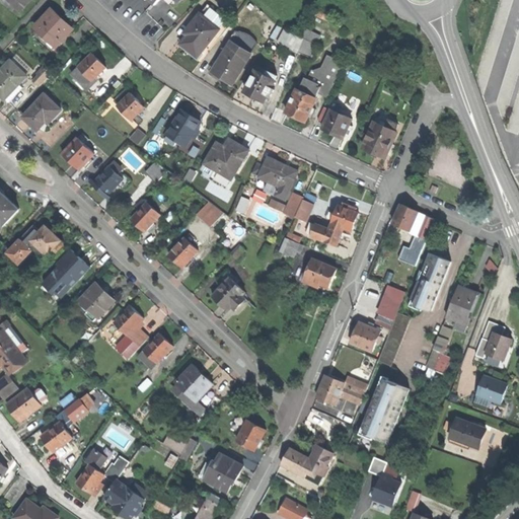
[(8,0),(23,13),(35,0),(8,0)]
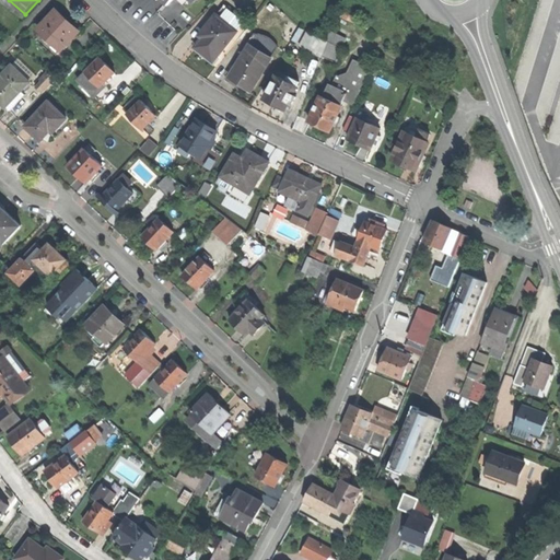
[(39,31),(62,51),(79,33),(67,22),(57,12),(39,31)]
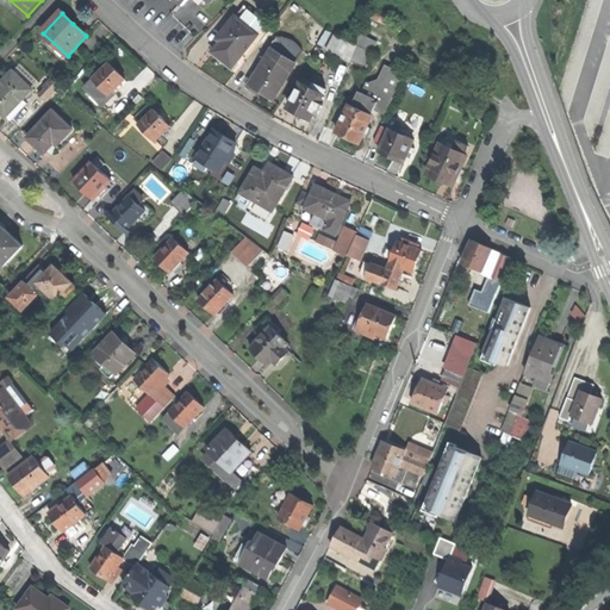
[(259,33),(236,14),(217,38),(222,42),(213,51),(232,67),(259,33)]
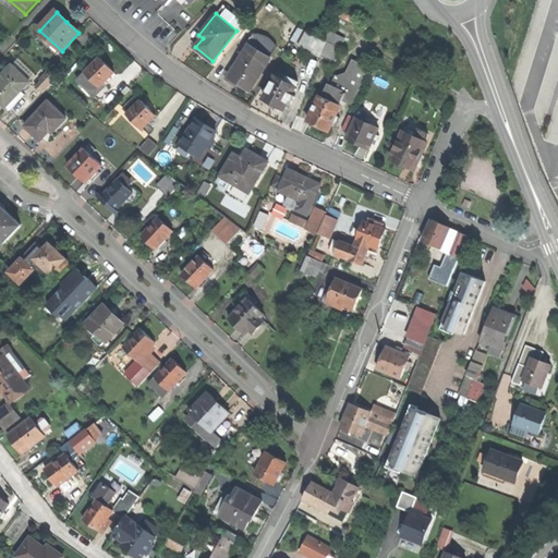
[(255,35),(250,46),(269,58),(276,46),(273,40),(269,37),(266,35),(263,35),(255,35)]
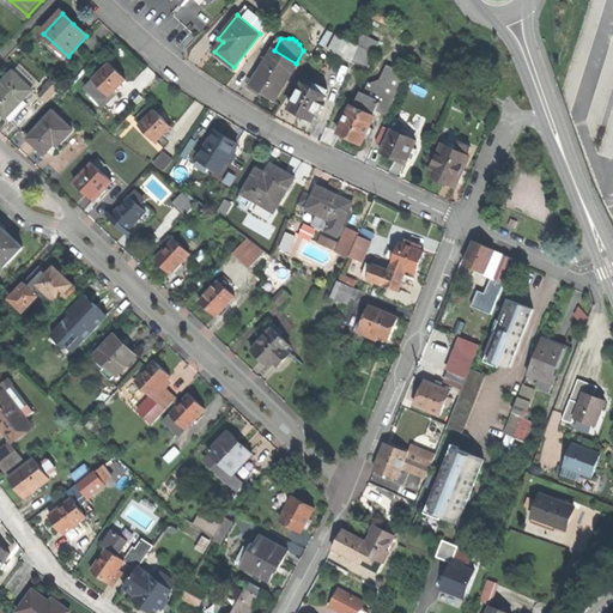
[(335,53),(352,61),(359,47),(343,38),(335,53)]
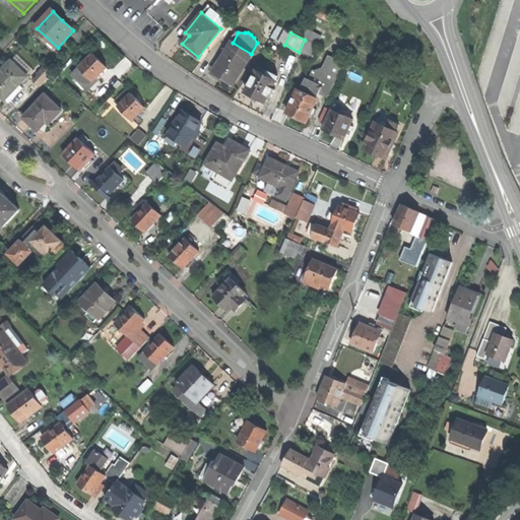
[(308,42),(303,53),(316,59),(321,47),(308,42)]
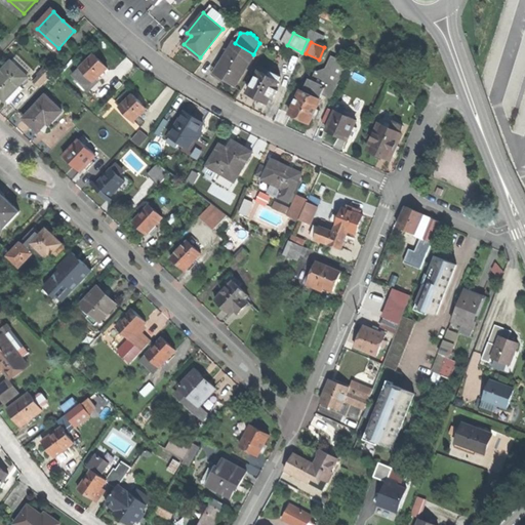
[(229,81),(235,84),(253,54),(235,43),(229,52),(220,65),(215,73),(226,79),(229,81)]
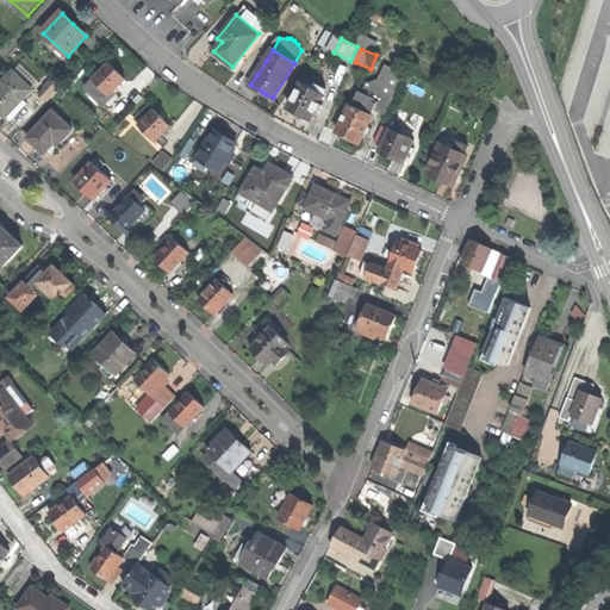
[(236,69),(232,67),(213,51),(211,54),(219,61),(234,72),(236,69)]
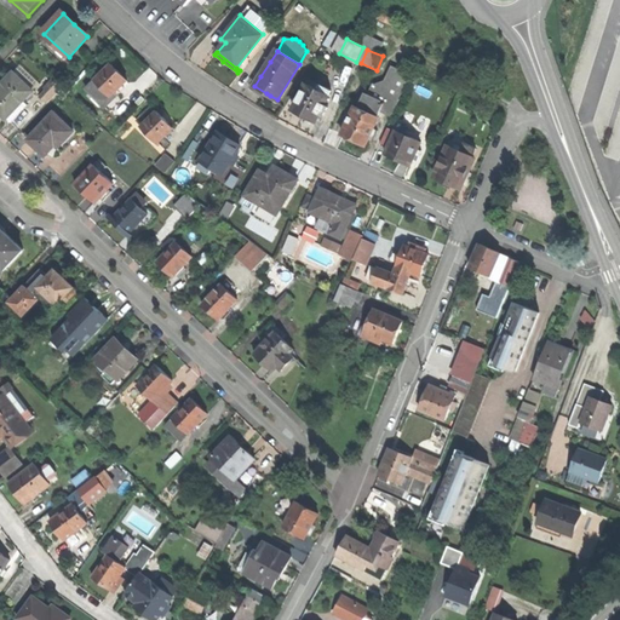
[(258,75),(260,76),(270,62),(268,59),(258,75)]
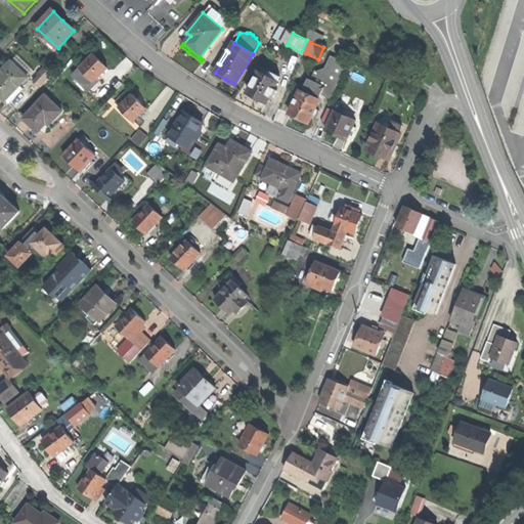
[(82,69),(95,83),(110,69),(102,61),(96,55),(82,69)]
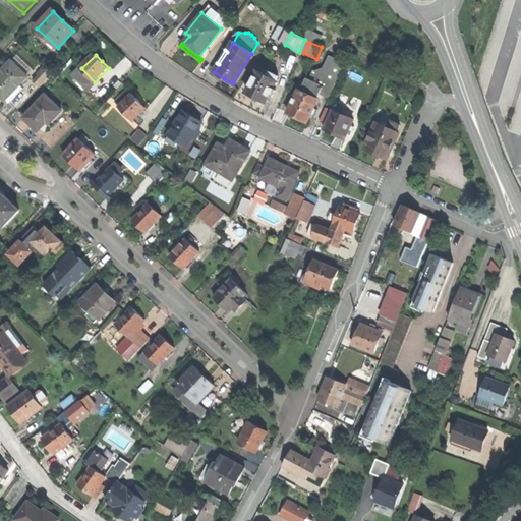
[(0,95),(5,101),(12,94),(20,84),(27,77),(11,61),(3,70),(5,72),(0,77),(0,95)]
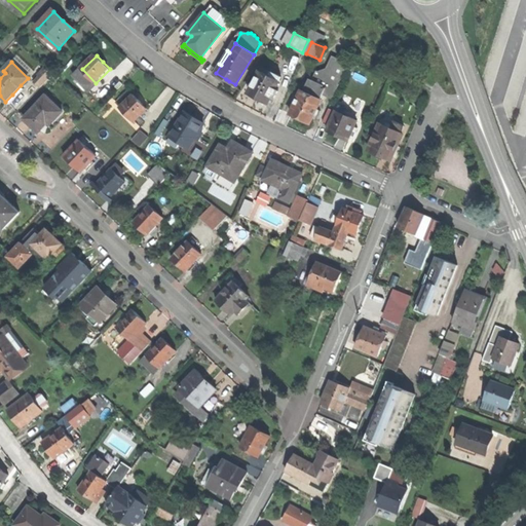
[(34,84),(39,89),(52,75),(44,68),(37,75),(40,78),(34,84)]
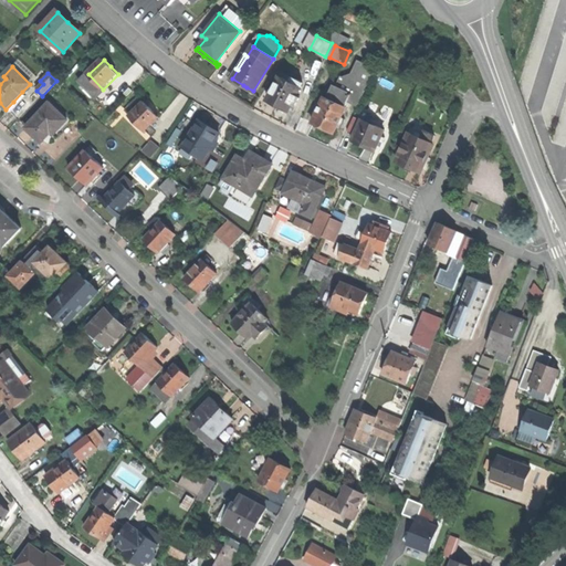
[(95,97),(103,90),(88,74),(81,82),(95,97)]
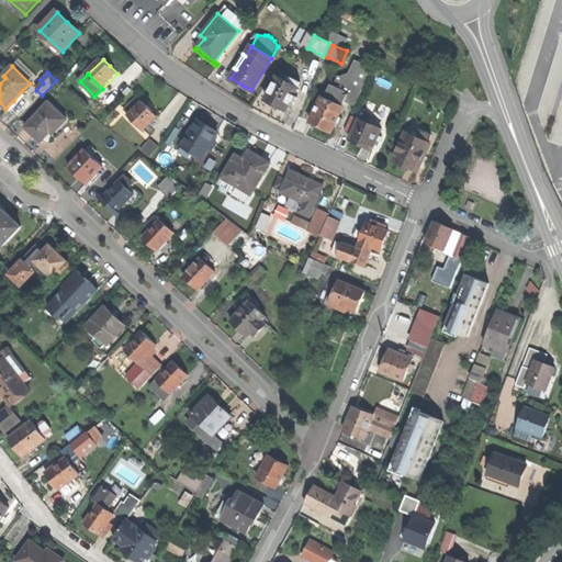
[(289,81),(280,76),(267,99),(278,104),(288,110),(292,102),(295,103),(300,97),(295,94),(302,82),(291,77),(289,81)]
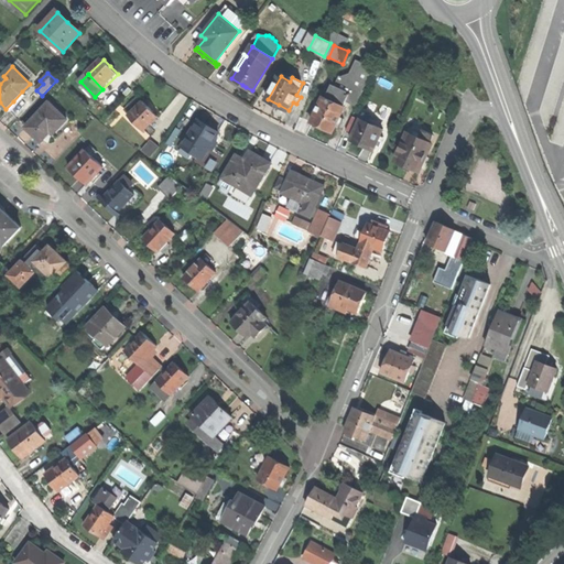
[(240,89),(242,85),(231,78),(229,77),(227,80),(240,89)]
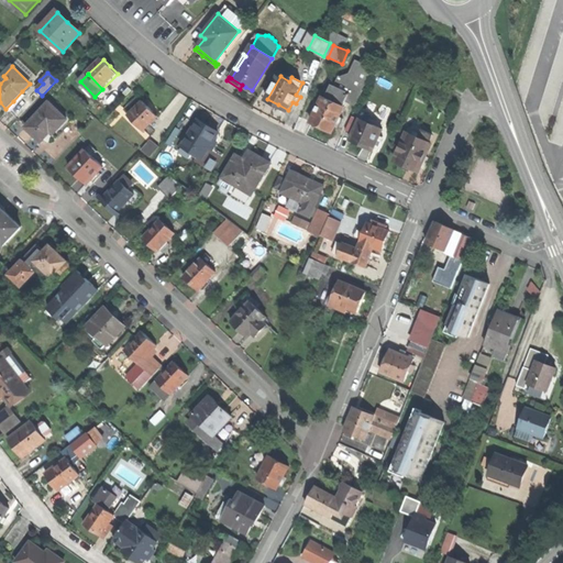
[(25,95),(22,91),(13,101),(17,103),(25,95)]
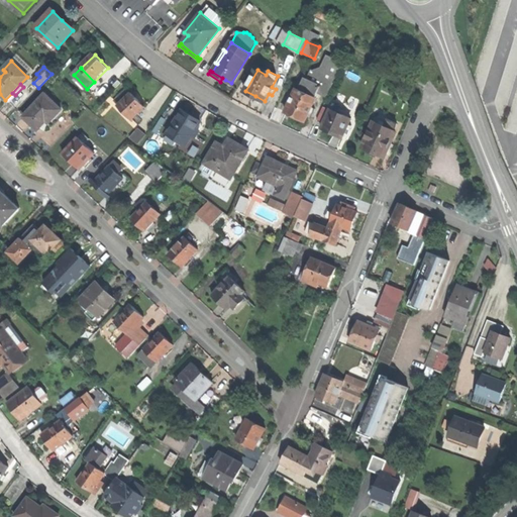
[(298,86),(286,112),(296,116),(306,121),(308,116),(311,118),(316,107),(313,106),(317,97),(311,94),(313,89),(306,86),(304,89),(298,86)]
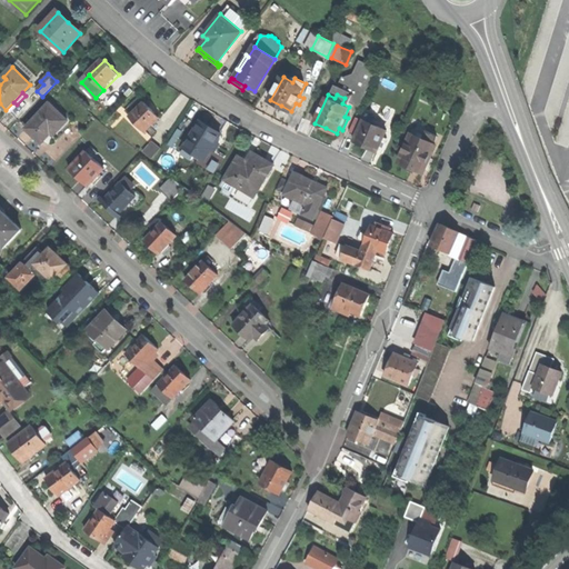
[(130,116),(145,131),(160,116),(152,109),(145,101),(130,116)]
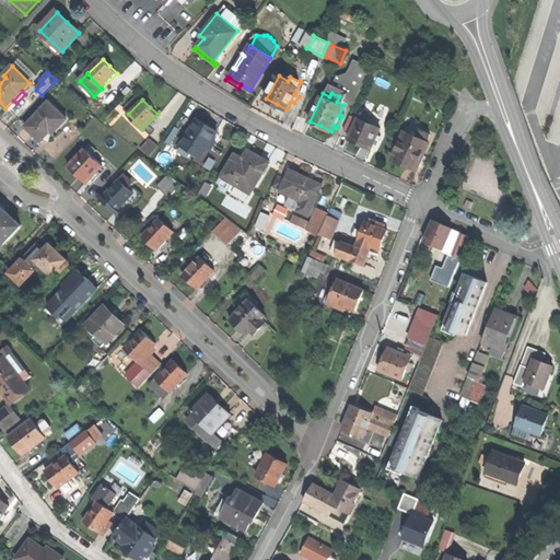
[(33,133),(41,141),(50,131),(53,133),(67,119),(49,103),(26,127),(33,133)]
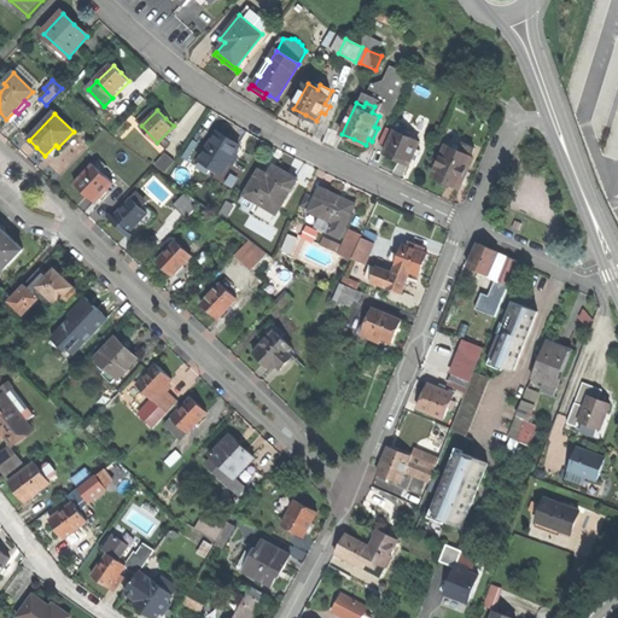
[(395,129),(384,153),(397,159),(409,164),(412,161),(415,162),(420,150),(417,147),(420,140),(412,138),(407,135),(408,132),(410,124),(400,120),(396,129),(395,129)]
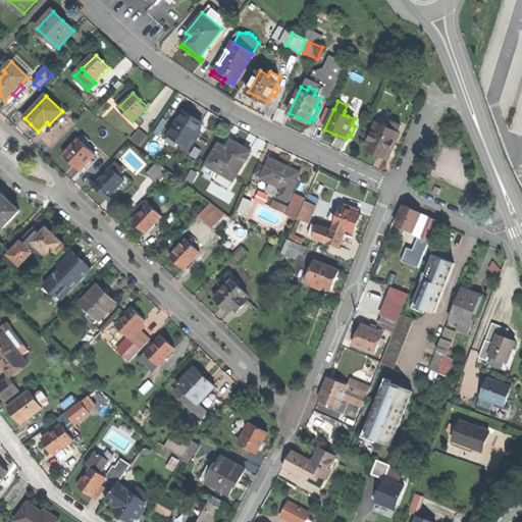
[(179,141),(188,145),(193,137),(196,139),(201,132),(198,129),(202,122),(194,117),(185,111),(170,135),(179,141)]
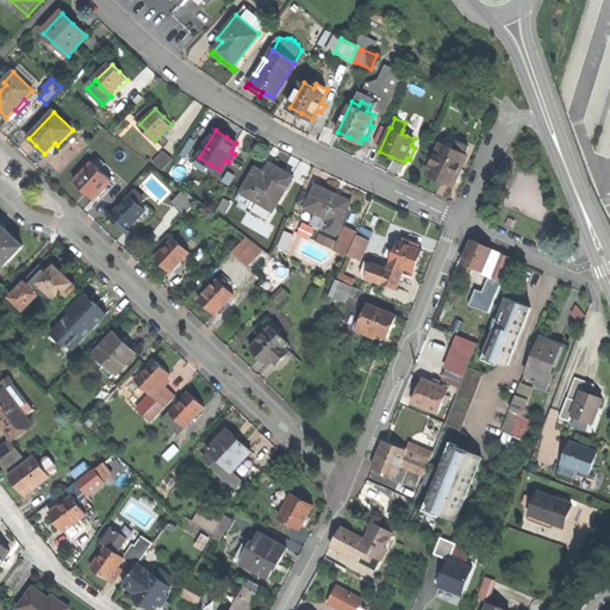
[(441,181),(453,186),(455,181),(460,182),(465,170),(461,168),(464,162),(461,161),(468,145),(458,141),(456,144),(448,141),(447,144),(442,143),(437,155),(435,154),(431,163),(434,165),(428,175),(441,181)]
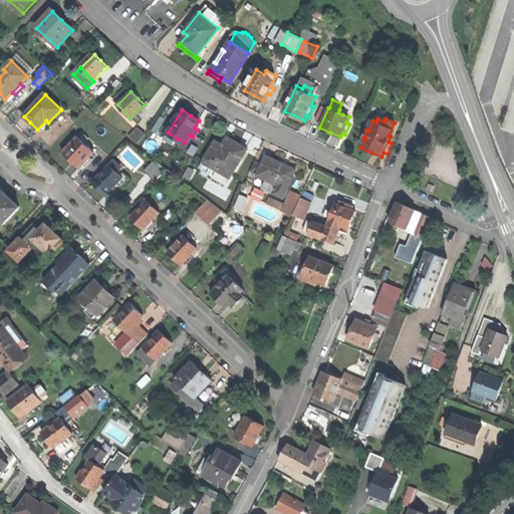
[(82,132),(78,137),(85,143),(89,139),(82,132)]
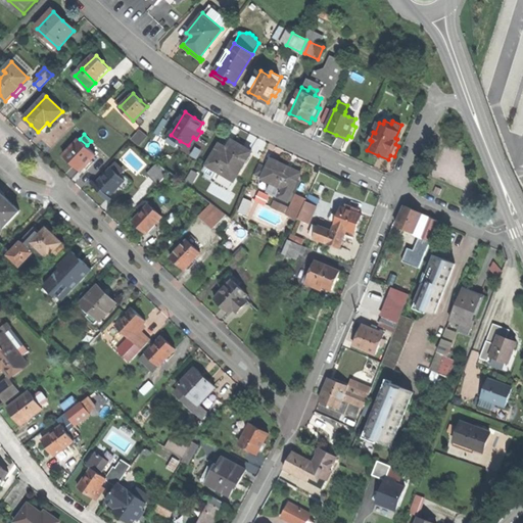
[(178,143),(180,141),(171,135),(169,138),(178,143)]
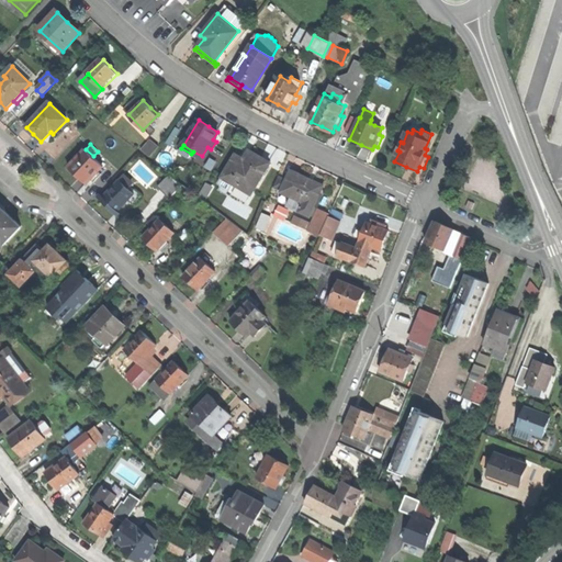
[(77,176),(86,183),(90,179),(98,171),(103,166),(93,156),(86,149),(68,167),(77,176)]
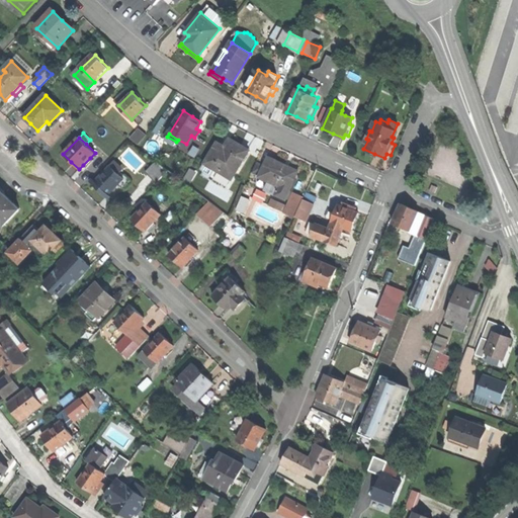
[(231,176),(232,177),(249,149),(240,144),(230,138),(225,146),(218,142),(205,162),(231,176)]
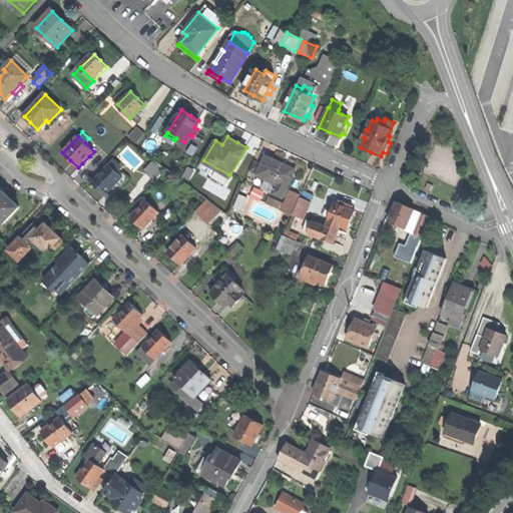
[(267,180),(287,189),(296,170),(283,164),(283,163),(279,161),(267,155),(257,175),(267,180)]
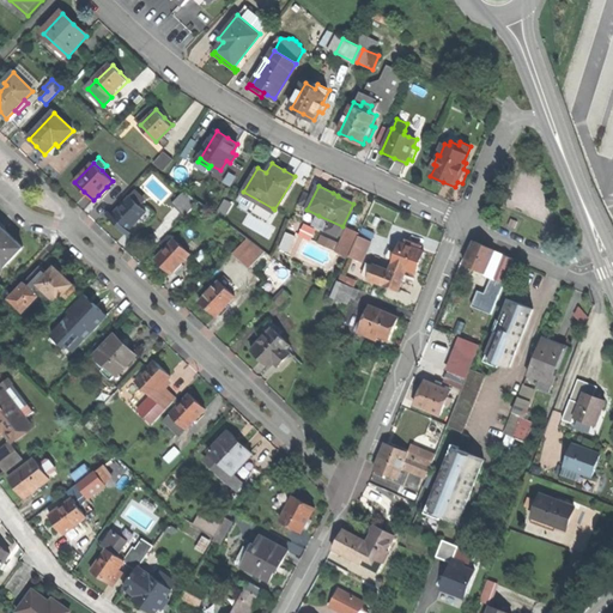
[(110,189),(107,187),(98,195),(102,199),(110,189)]
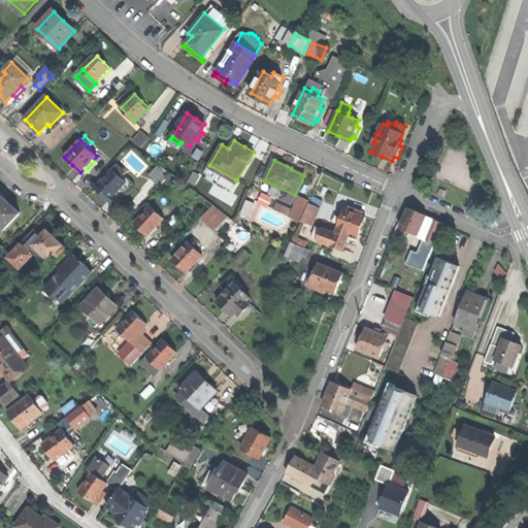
[(150,175),(161,186),(171,173),(160,163),(150,175)]
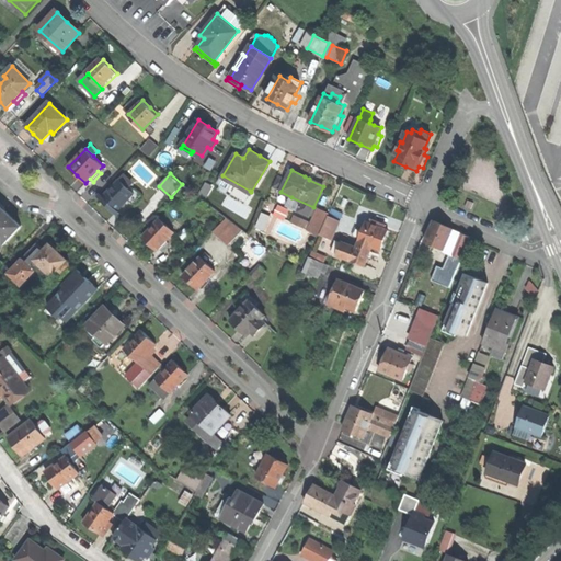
[(124,174),(119,180),(126,186),(132,181),(124,174)]
